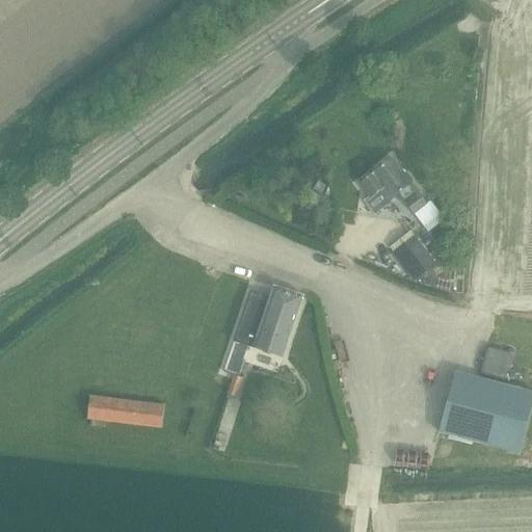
[(393,158),(360,183),(369,195),(365,198),(375,212),(402,191),(408,200),(406,201),(415,213),(427,204),(418,191),(416,192),(410,185),(411,184),(393,158)]
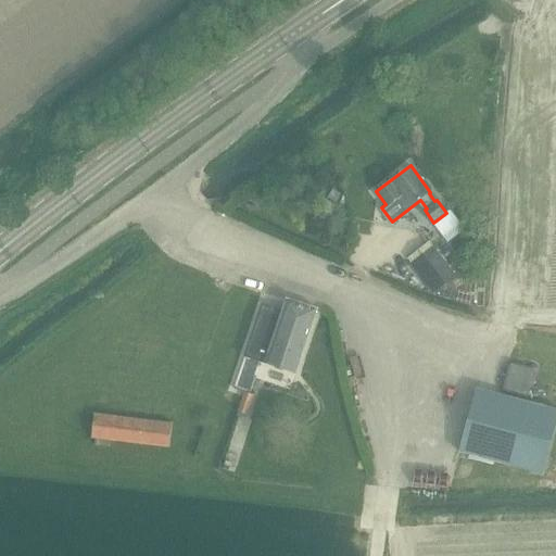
[(436,294),(457,278),(432,245),(411,263),(436,294)]
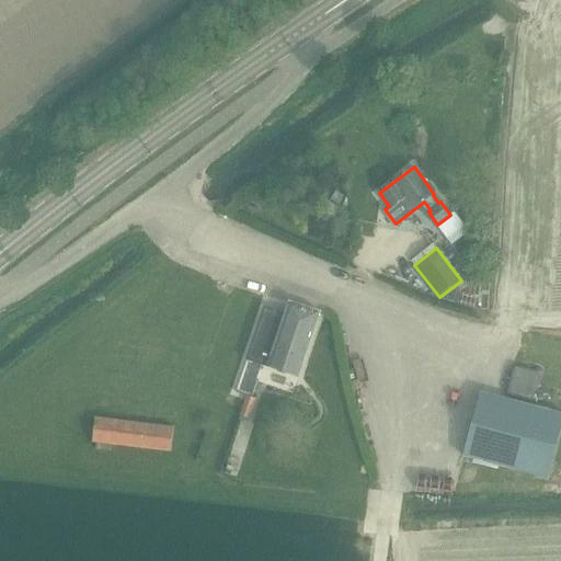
[(286,313),(264,306),(247,358),(268,366),(268,367),(297,376),(319,311),(289,301),(286,313)]
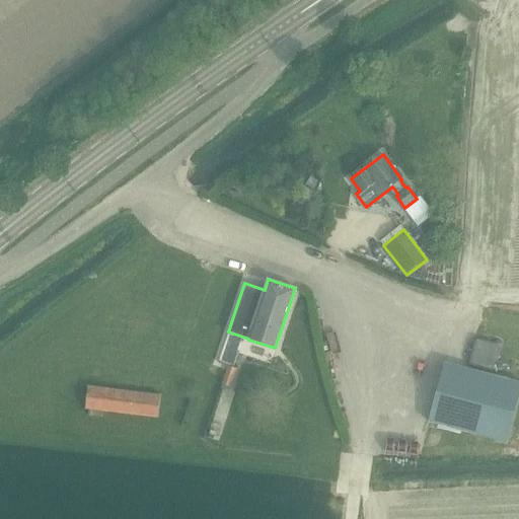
[(492,370),(499,345),(476,339),(469,364),(492,370)]
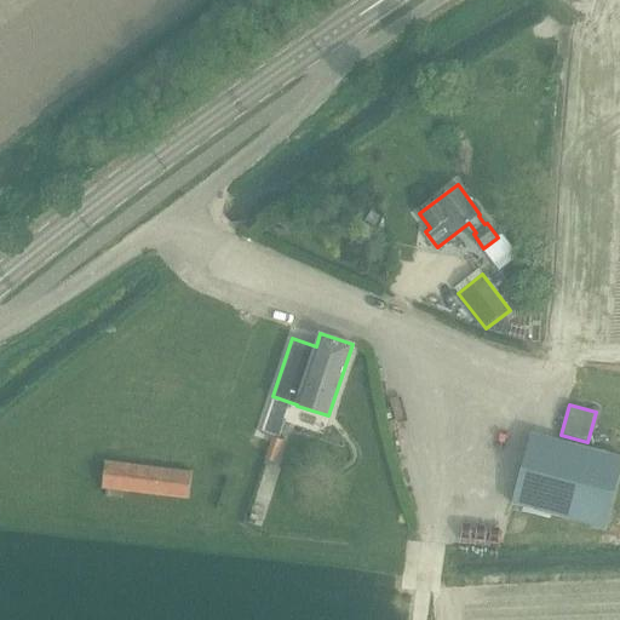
[(606,528),(619,471),(619,455),(530,432),(512,503),(606,528)]
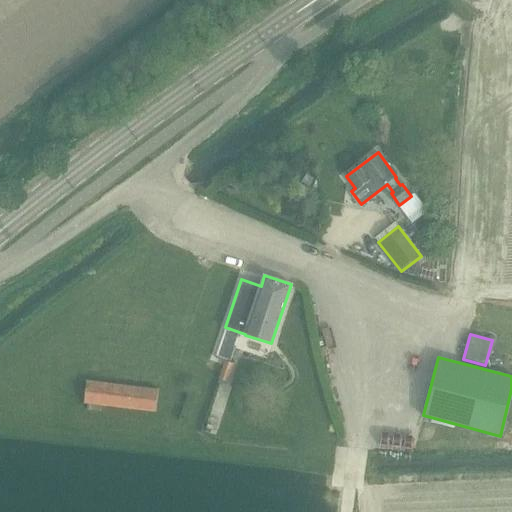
[(228,381),(235,362),(225,358),(218,378),(228,381)]
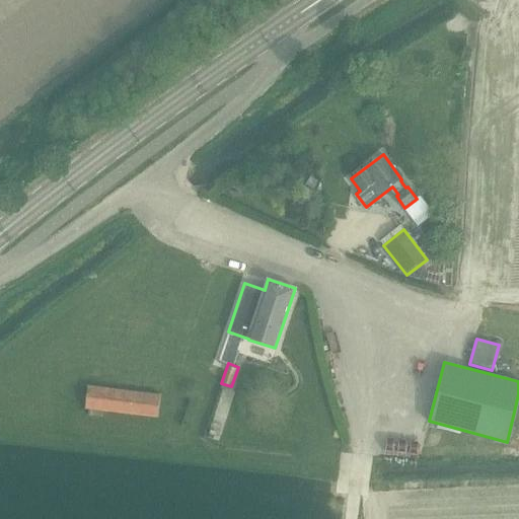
[(158,416),(160,394),(90,386),(87,408),(158,416)]
